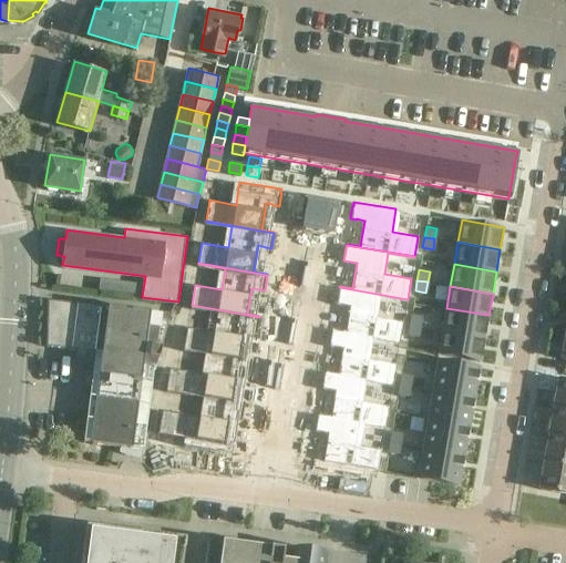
[(332,328),(332,329),(400,341),(403,320),(378,316),(381,295),(408,300),(408,299),(339,287),(339,290),(338,289),(336,303),(342,304),(350,305),(346,330),(332,328)]
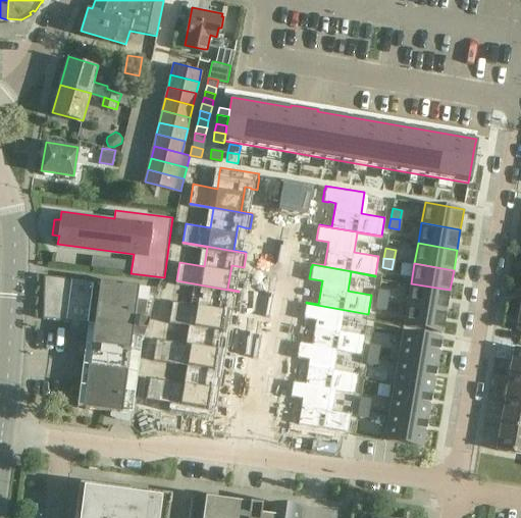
[(84,406),(105,409),(122,411),(134,328),(147,330),(157,289),(45,273),(43,316),(70,320),(70,325),(81,327),(82,321),(95,323),(84,406)]
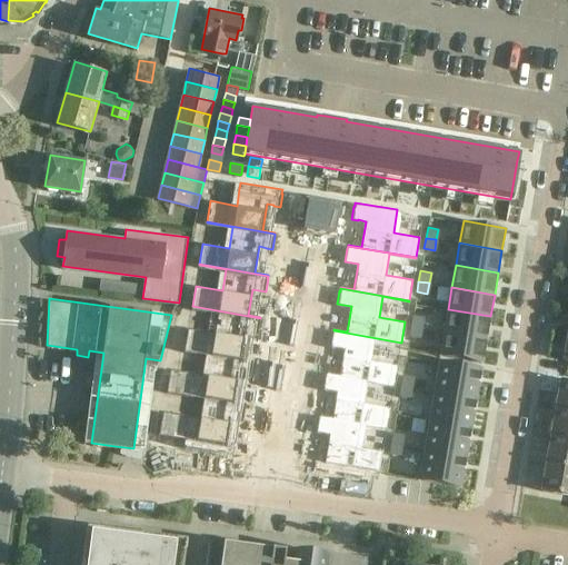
[(188,328),(185,349),(253,360),(253,359),(240,357),(245,331),(251,333),(251,334),(258,335),(260,321),(260,318),(192,306),(192,307),(218,311),(215,333),(188,328)]
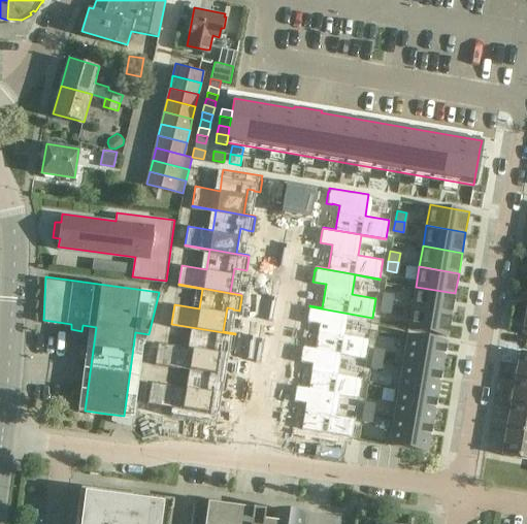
[(416,287),(413,307),(452,314),(455,293),(416,287)]
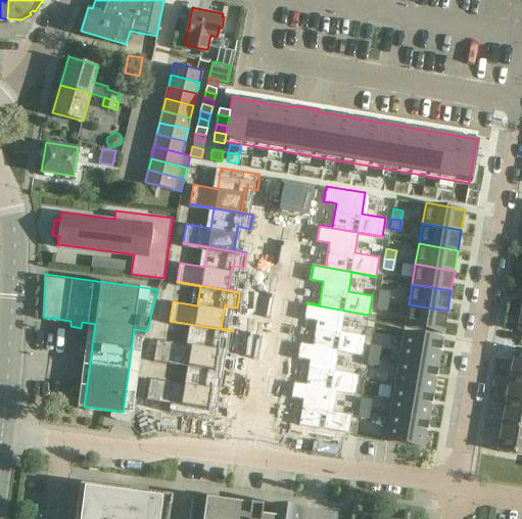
[(379,288),(378,298),(387,299),(389,290),(379,288)]
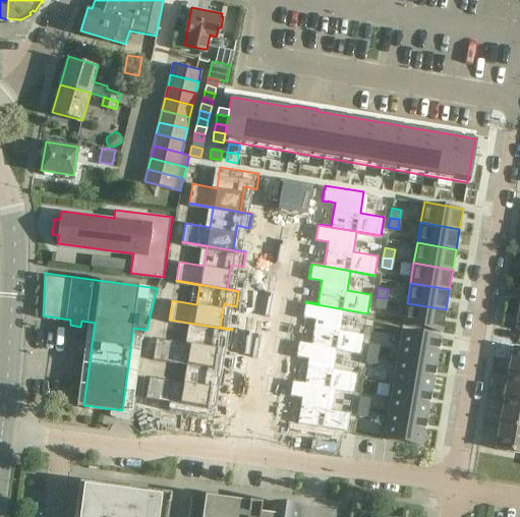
[(377,297),(374,306),(385,308),(386,298),(377,297)]
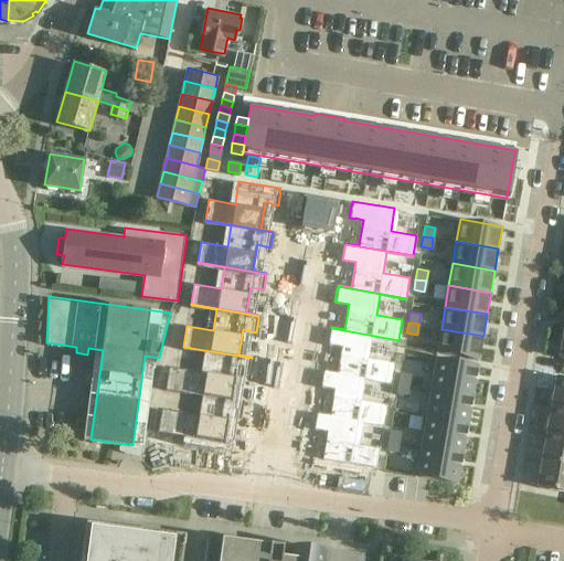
[(323,369),(323,370),(392,382),(395,361),(369,357),(372,337),(398,341),(398,340),(331,328),(330,331),(328,345),(334,346),(334,345),(341,346),(337,371),(323,369)]
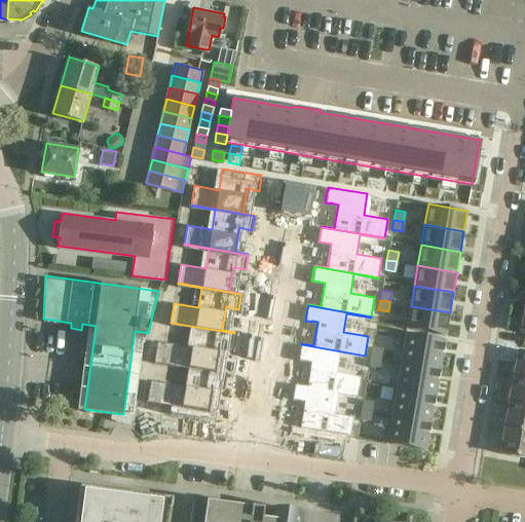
[(411,306),(407,327),(446,333),(450,312),(411,306)]
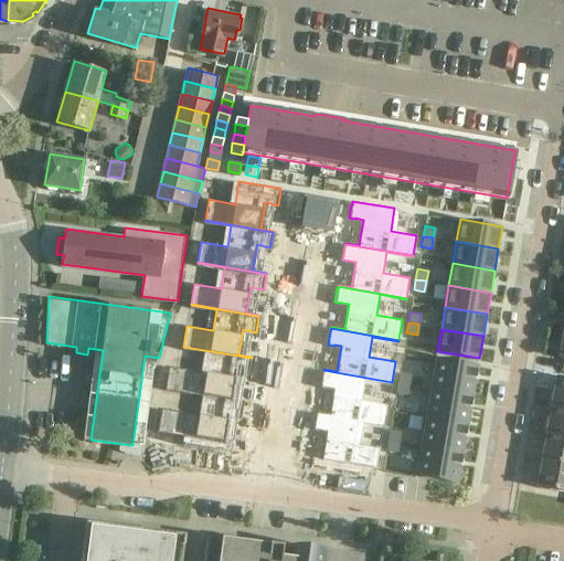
[(180,368),(177,389),(244,400),(244,399),(231,397),(235,371),(243,372),(243,373),(249,374),(252,361),(251,361),(252,358),(183,347),(183,348),(210,352),(206,372),(180,368)]
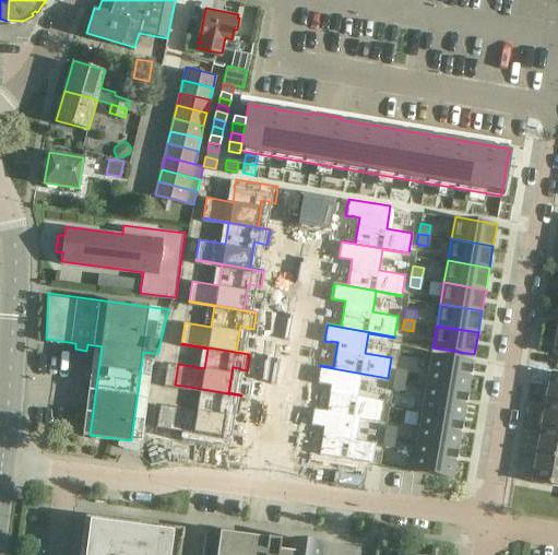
[(431,353),(427,382),(469,389),(474,361),(431,353)]
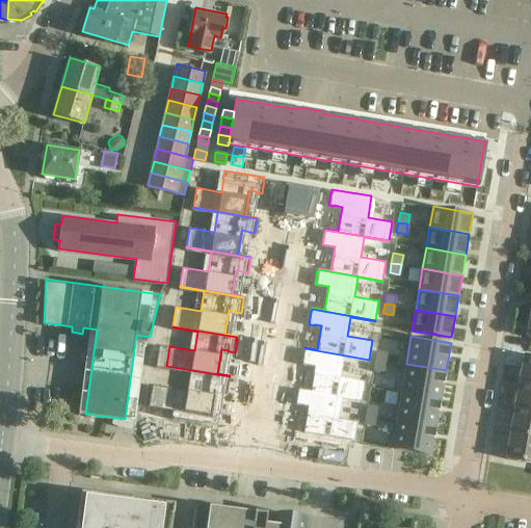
[(298,388),(298,389),(362,399),(365,380),(341,375),(344,357),(368,361),(369,360),(304,348),(304,351),(303,351),(301,364),(308,365),(308,364),(315,365),(311,390),(298,388)]
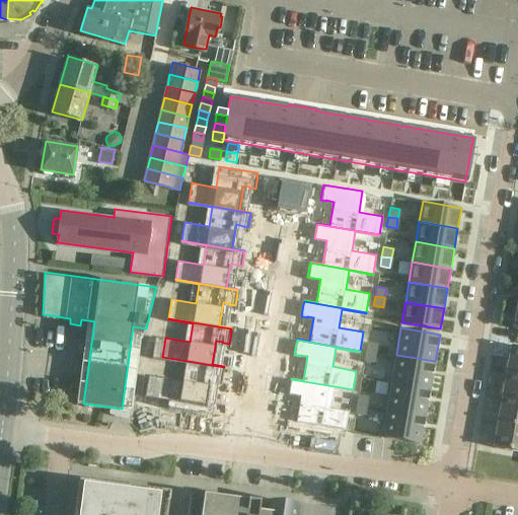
[(367,341),(366,350),(375,352),(377,343),(367,341)]
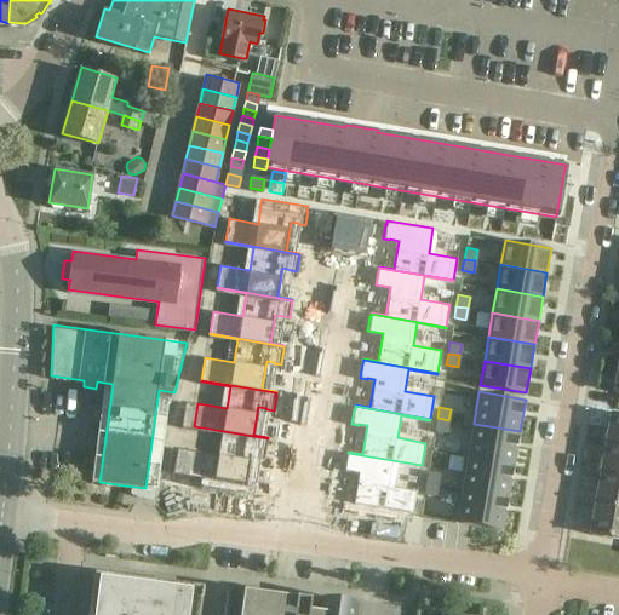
[(607,442),(618,443),(618,414),(612,413),(607,442)]
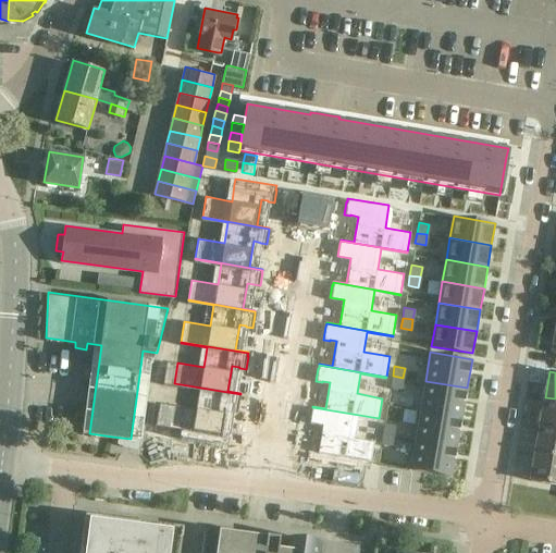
[(393,376),(391,386),(400,389),(403,378),(393,376)]
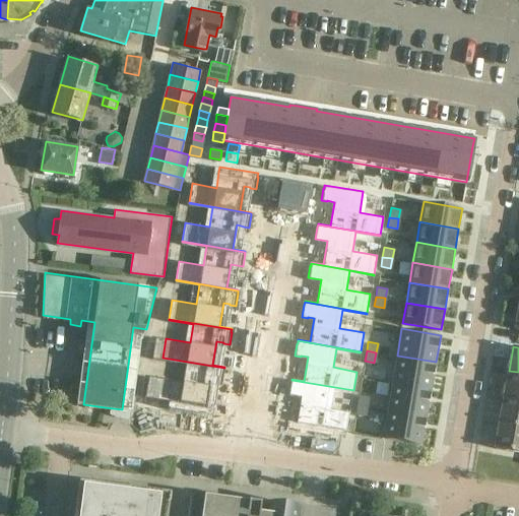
[(397,356),(392,382),(431,389),(436,362),(397,356)]
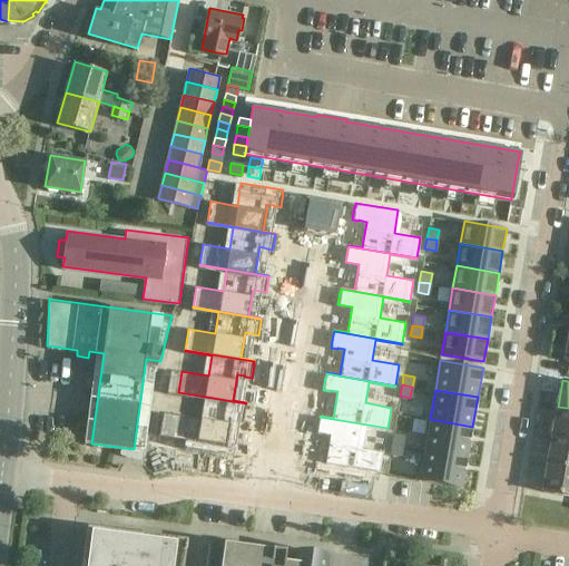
[(174,413),(170,436),(226,445),(231,417),(237,418),(237,419),(244,420),(246,407),(246,403),(178,392),(177,393),(204,398),(200,418),(174,413)]
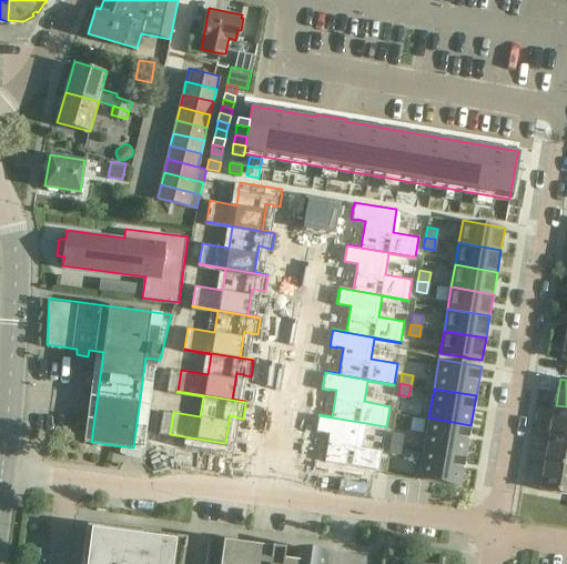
[(552,432),(566,434),(566,406),(556,405),(552,432)]
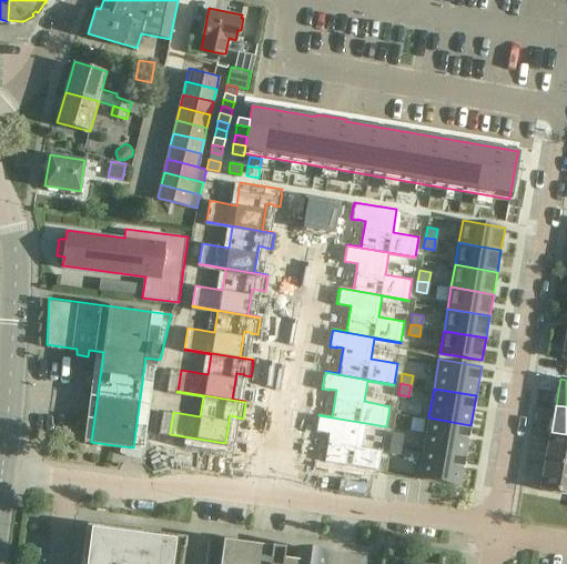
[(317,418),(314,431),(322,432),(322,431),(328,433),(324,461),(378,470),(383,449),(356,444),(360,423),(386,427),(386,426),(319,415),(317,418)]
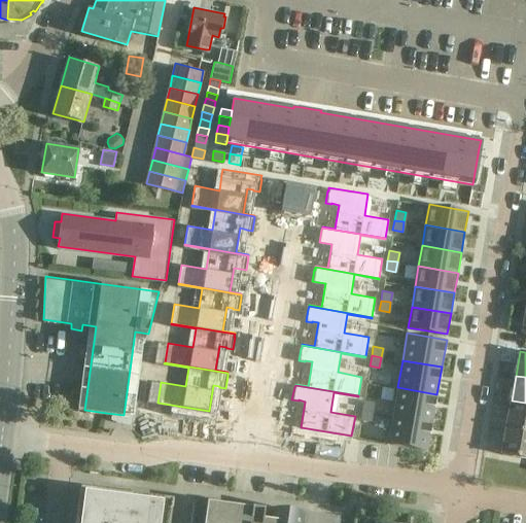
[(397,387),(393,415),(432,421),(436,394),(397,387)]
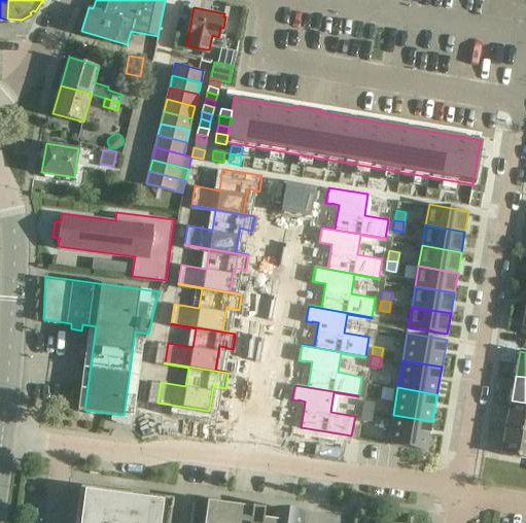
[(363,399),(362,409),(372,411),(374,401),(363,399)]
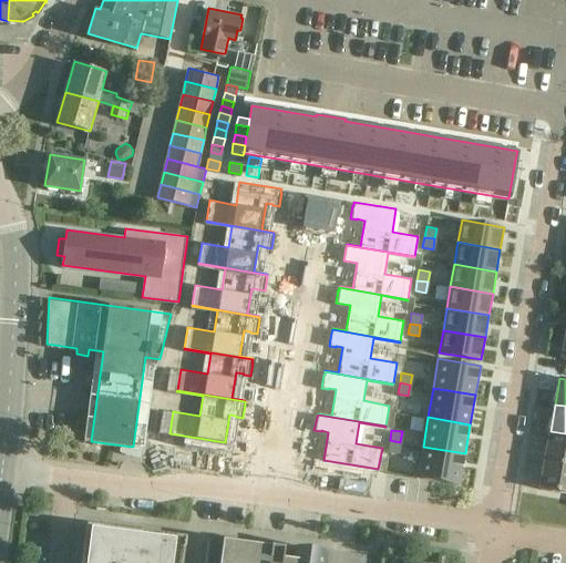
[(546,457),(565,460),(565,433),(551,431),(546,457)]
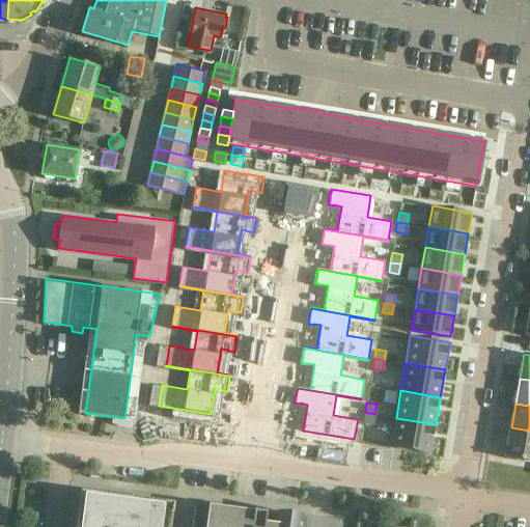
[(365,412),(363,422),(373,423),(374,414),(365,412)]
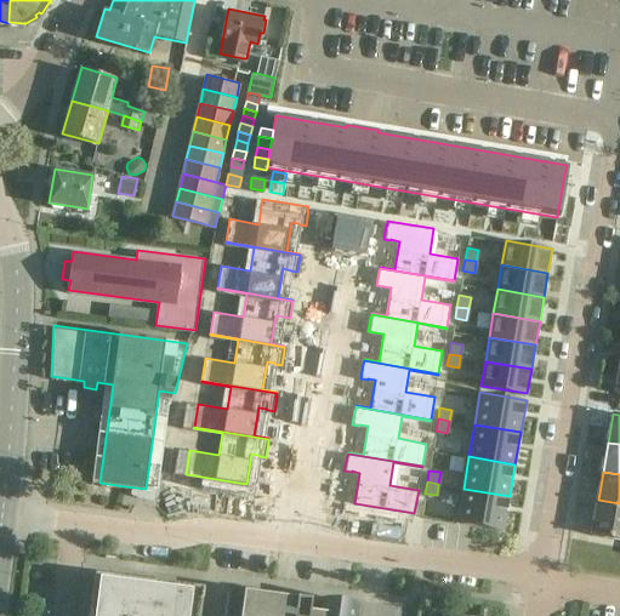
[(464,489),(458,522),(504,529),(510,496),(464,489)]
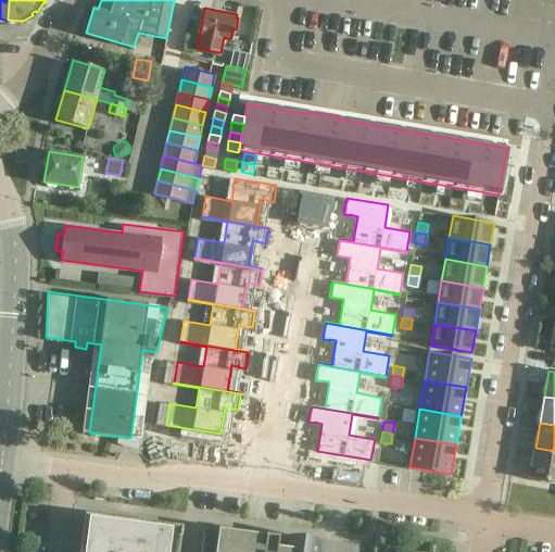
[(530,477),(554,481),(554,451),(535,448),(530,477)]
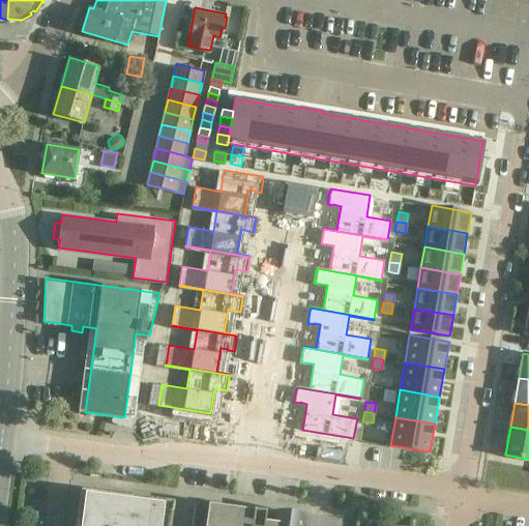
[(82,489),(76,525),(170,525),(174,501),(82,489)]
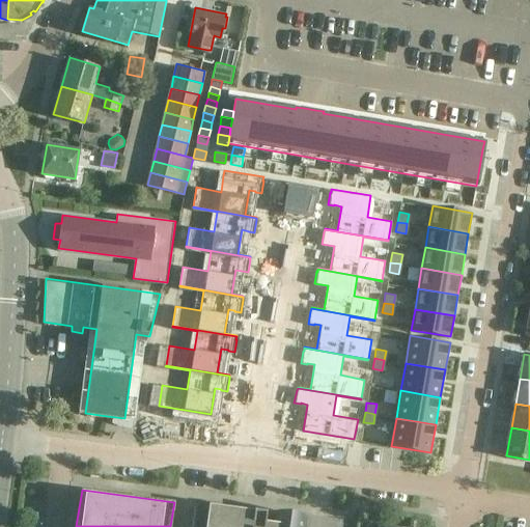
[(195,505),(191,526),(305,526),(307,516),(273,510),(272,516),(195,505)]
